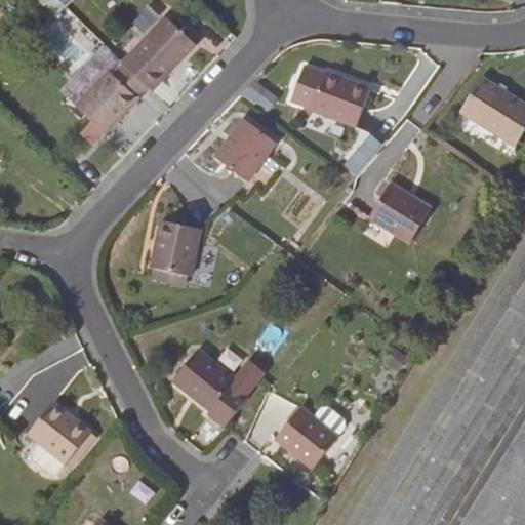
[(152,90),(195,44),(168,17),(124,63),(125,65),(148,86),(152,90)]
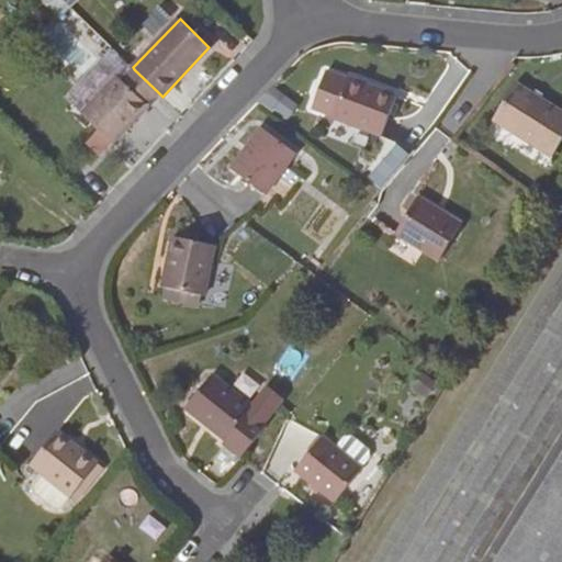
[(113,143),(148,107),(146,104),(158,92),(134,69),(123,80),(117,76),(82,113),(113,143)]
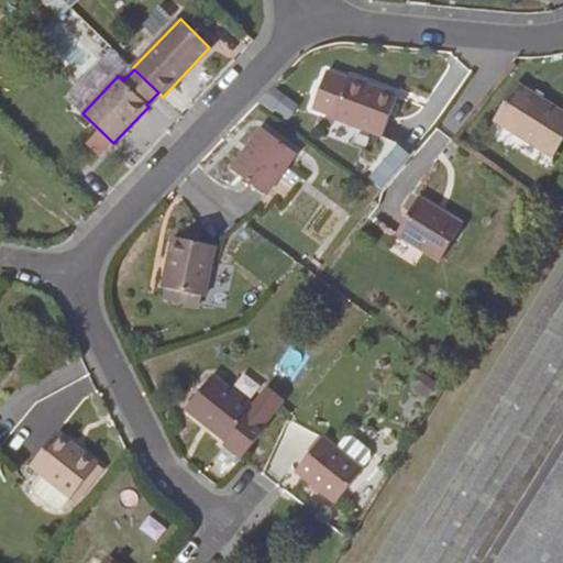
[(349,79),(328,70),(315,106),(335,114),(334,117),(382,135),(383,135),(398,96),(350,77),(349,79)]
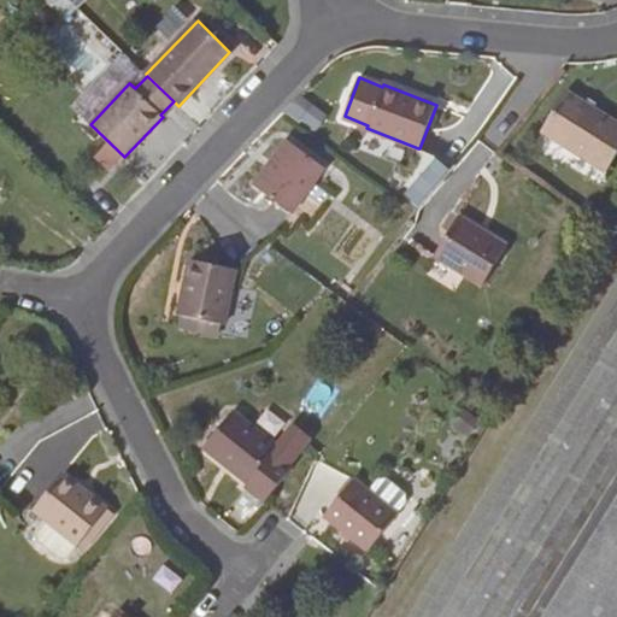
[(616,153),(616,122),(568,92),(544,131),(606,171),(616,153)]
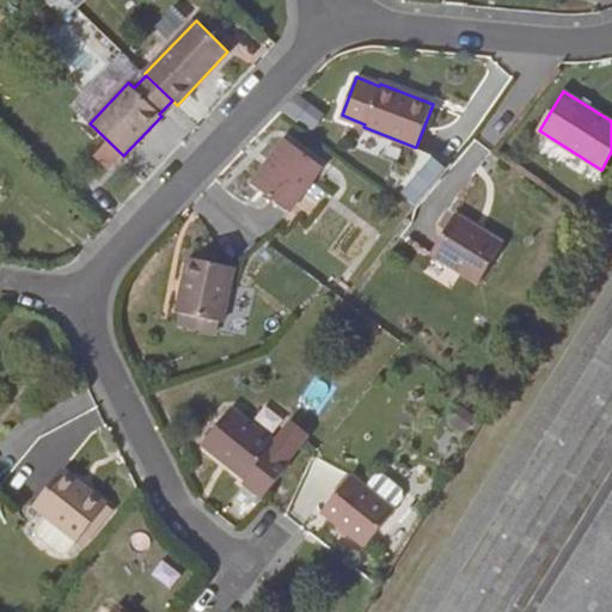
[(293,93),(282,110),(312,130),(324,112),(293,93)]
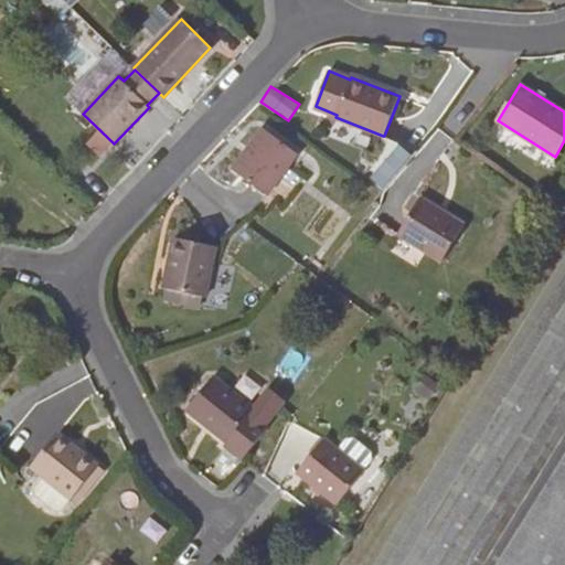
[(298,152),(264,128),(233,170),(266,195),(298,152)]
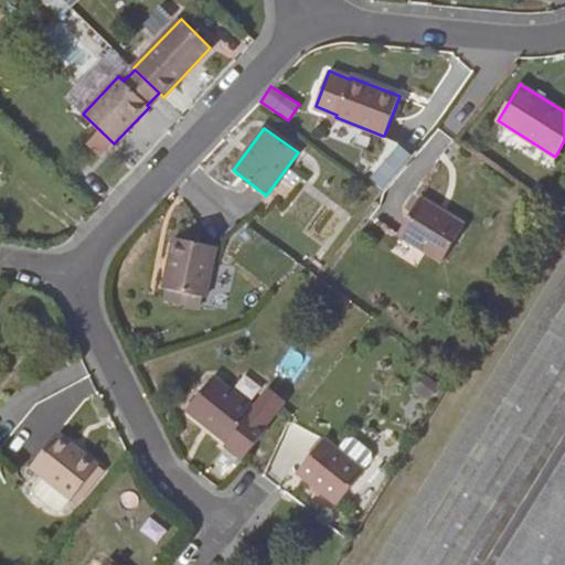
[(374,157),(363,173),(384,189),(419,150),(384,136),(383,136),(374,157)]
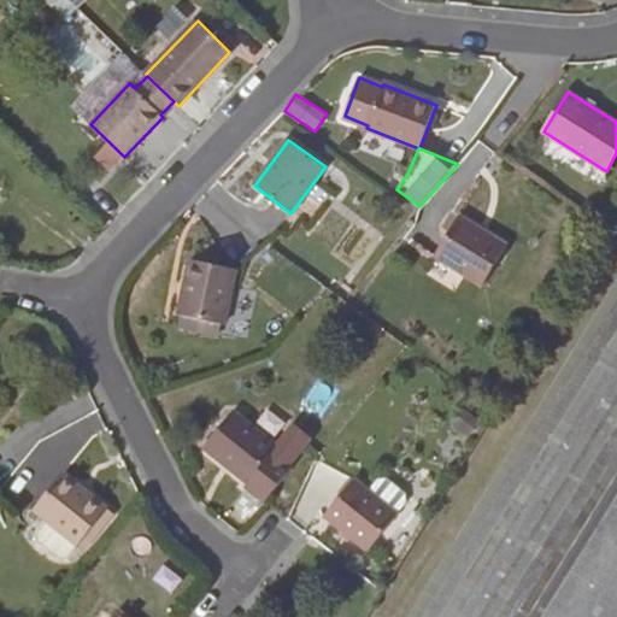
[(507,245),(459,216),(435,256),(483,285),(507,245)]
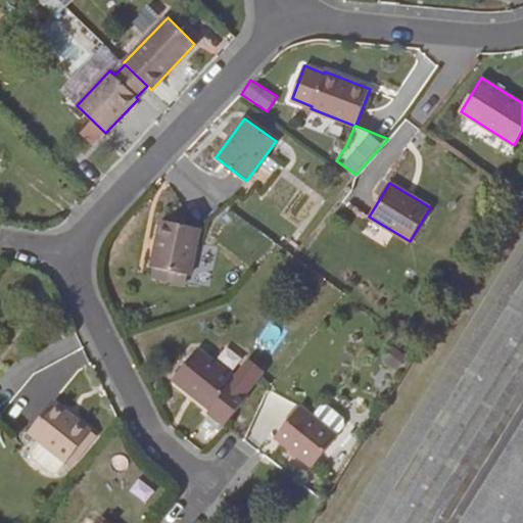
[(191,275),(200,228),(161,220),(151,267),(155,268),(186,274),(191,275)]
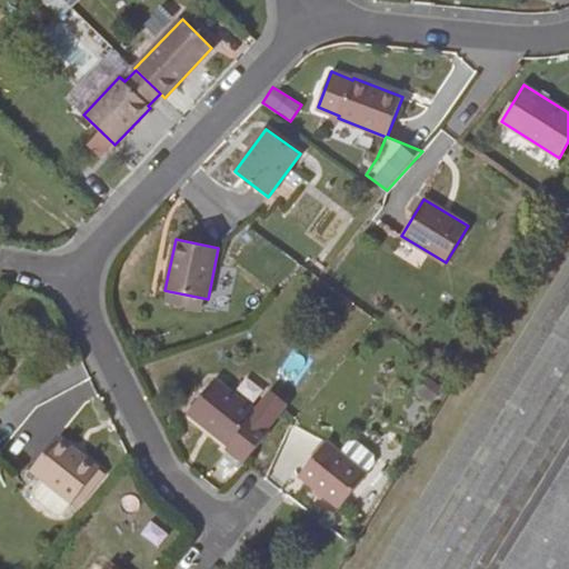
[(200,309),(202,298),(169,291),(167,302),(200,309)]
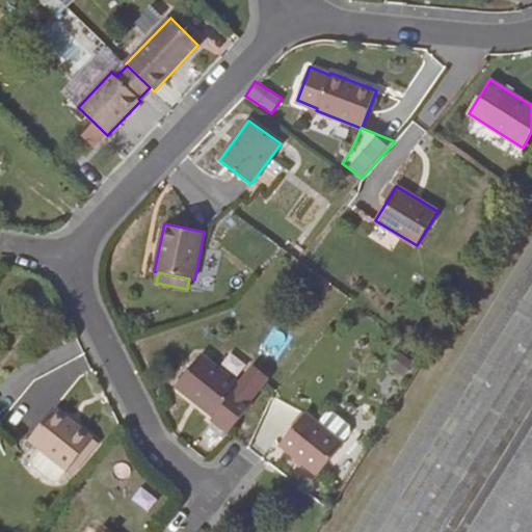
[(214,417),(240,386),(202,354),(177,386),(214,417)]
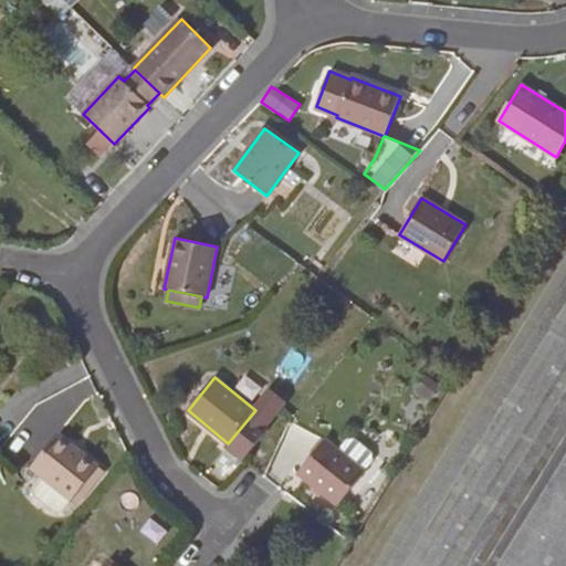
[(293,452),(299,458),(316,443),(300,423),(273,444),(285,459),(293,452)]
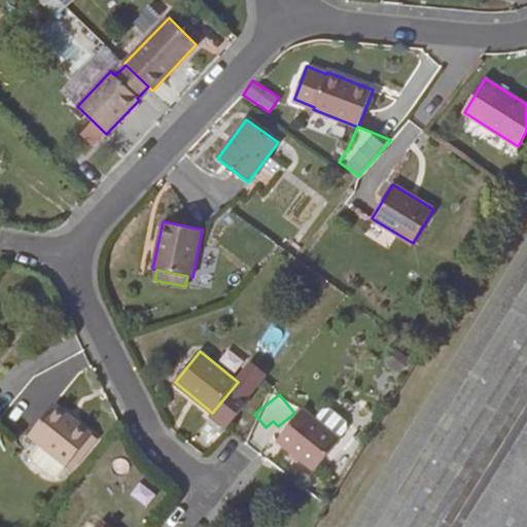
[(84,444),(92,435),(55,403),(30,434),(67,465),(68,464),(75,455),(80,459),(90,448),(84,444)]
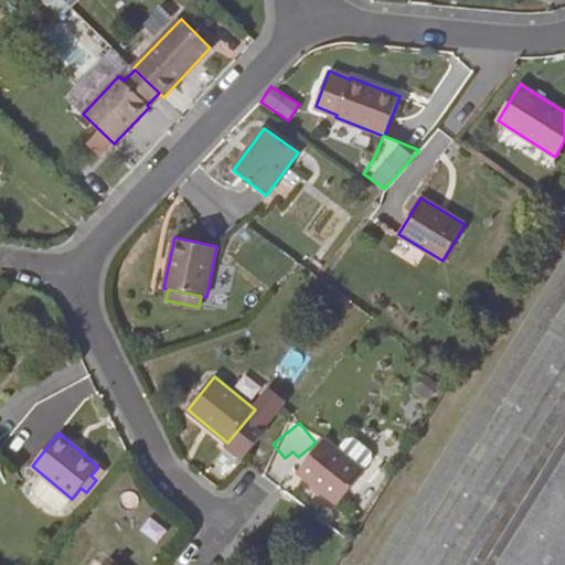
[(365,471),(324,438),(298,471),(339,503),(365,471)]
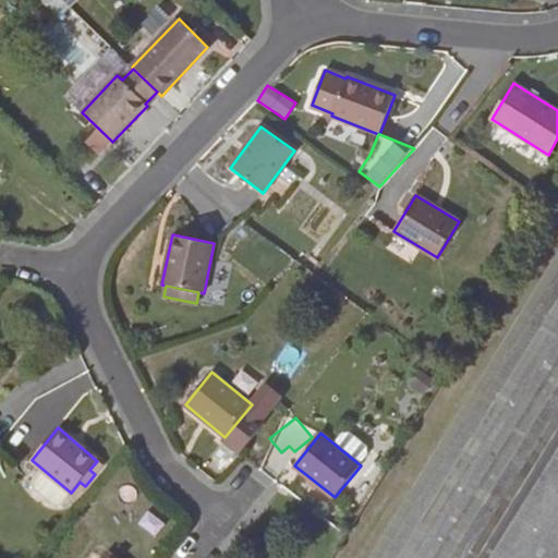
[(95,474),(102,464),(97,461),(89,470),(95,474)]
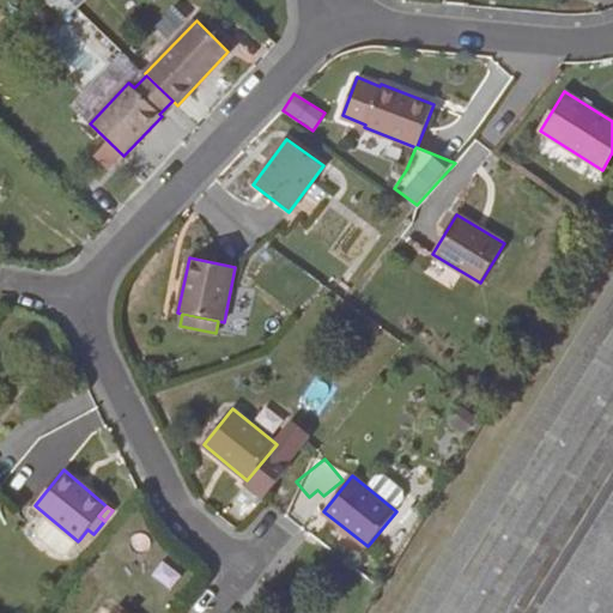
[(87,529),(79,540),(85,545),(93,534),(87,529)]
